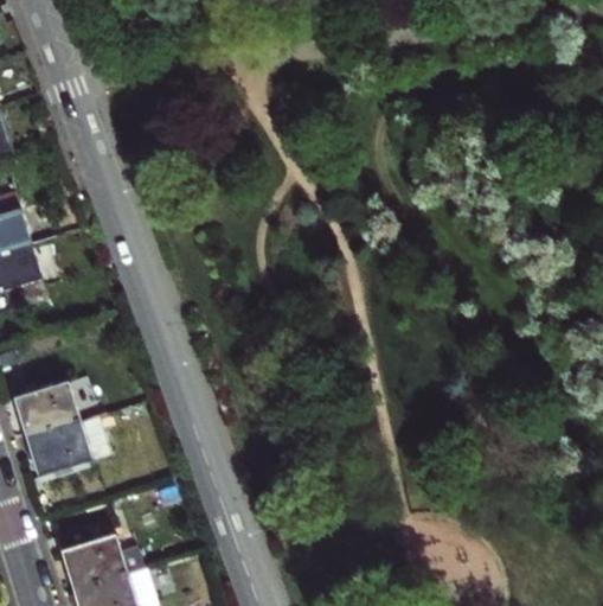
[(0,151),(10,148),(0,116),(0,151)]
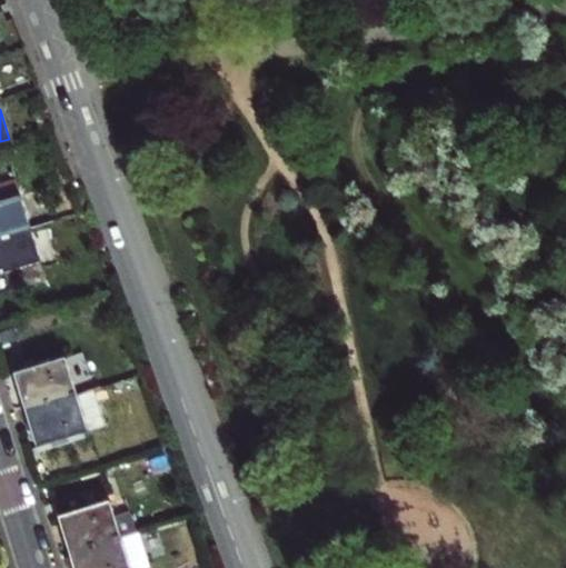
[(0,235),(28,228),(12,179),(0,182),(0,235)]
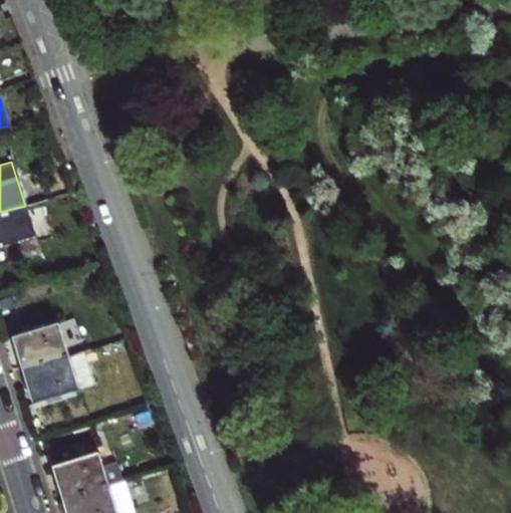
[(43,198),(36,179),(21,184),(28,204),(43,198)]
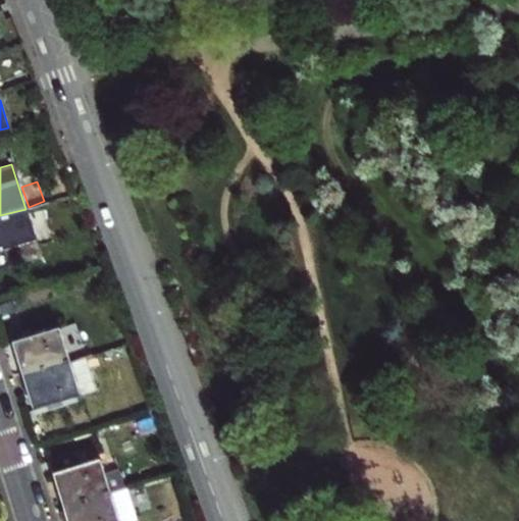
[(35,239),(26,209),(0,215),(0,249),(1,249),(6,266),(40,255),(35,239)]
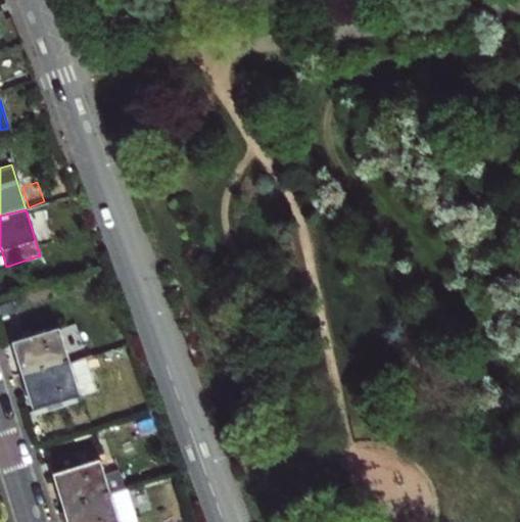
[(11,342),(21,376),(68,362),(58,328),(11,342)]
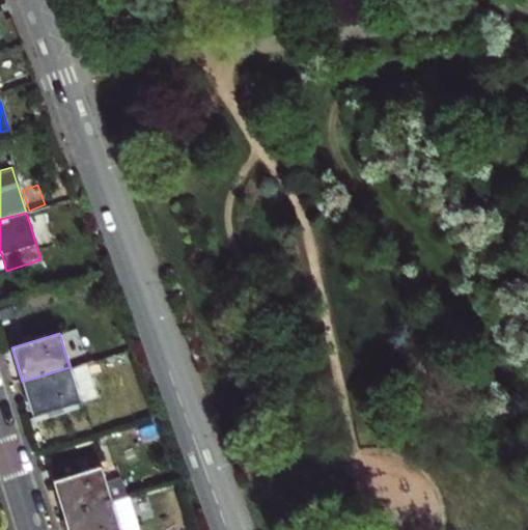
[(70,367),(80,400),(95,396),(85,362),(70,367)]
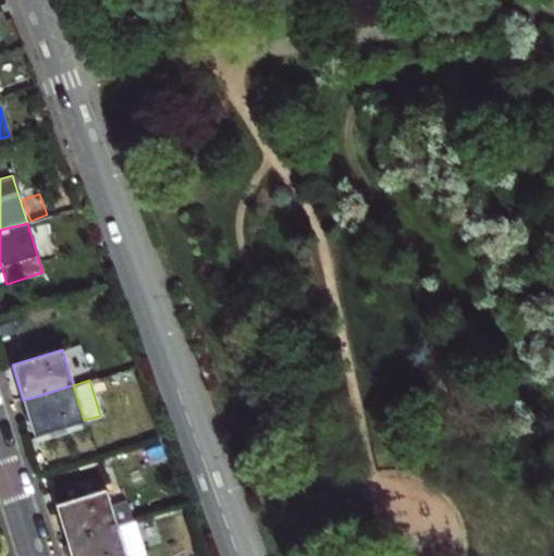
[(84,420),(73,385),(23,400),(34,436),(84,420)]
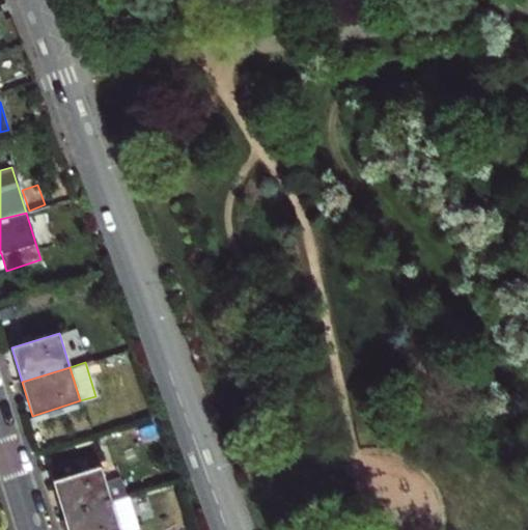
[(77,461),(81,473),(92,470),(88,456),(77,461)]
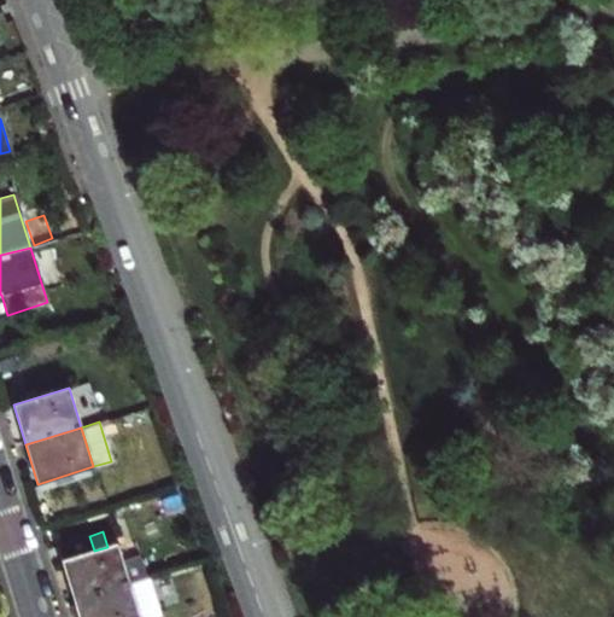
[(62,560),(74,600),(129,583),(123,565),(117,543),(107,547),(94,551),(89,536),(57,546),(62,560)]
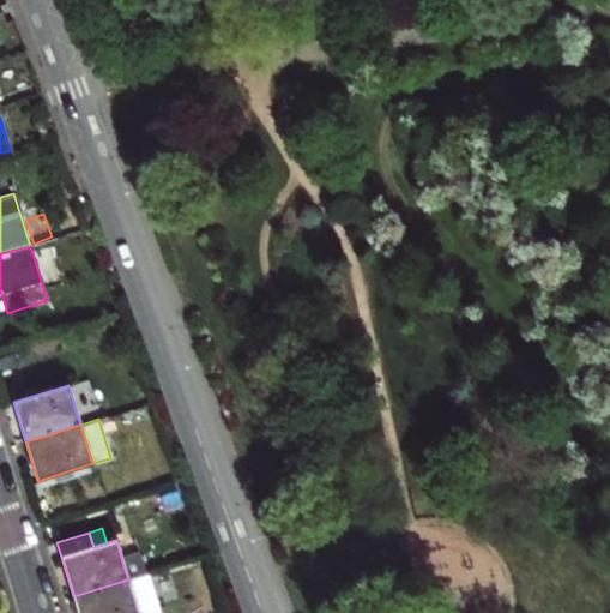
[(139,557),(122,562),(128,580),(145,575),(139,557)]
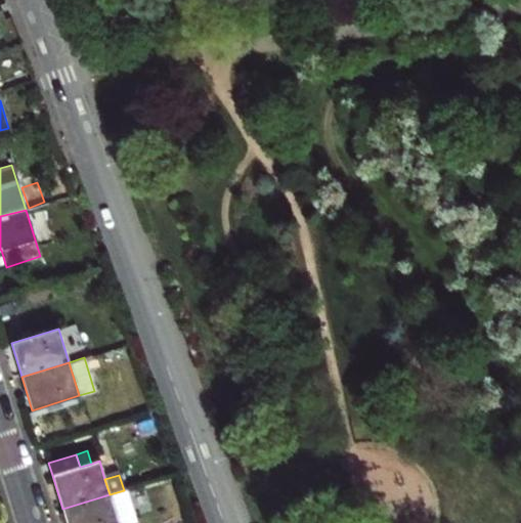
[(124,490),(110,494),(62,509),(62,510),(66,522),(128,522),(133,522),(124,490)]
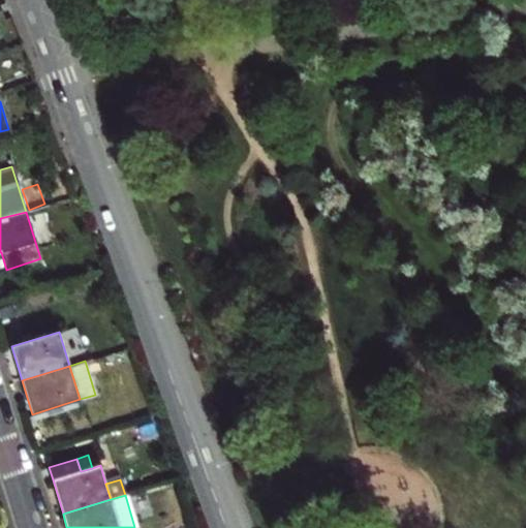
[(66,527),(63,515),(58,517),(61,527),(66,527)]
